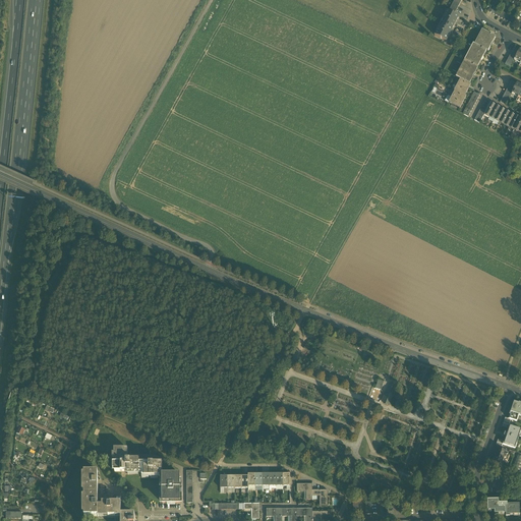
[(454,1),(451,7),(457,10),(460,4),(454,1)]
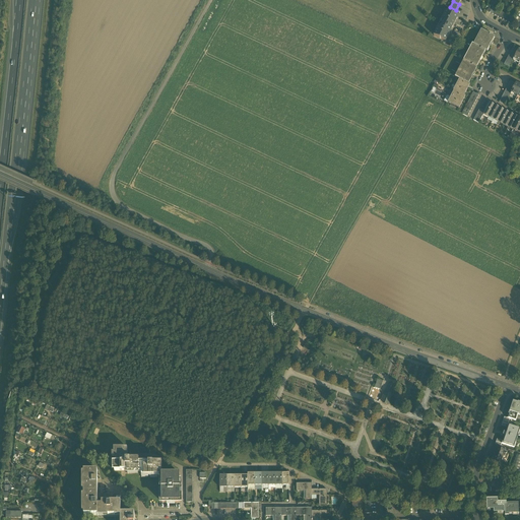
[(456,10),(450,7),(448,12),(454,15),(456,10)]
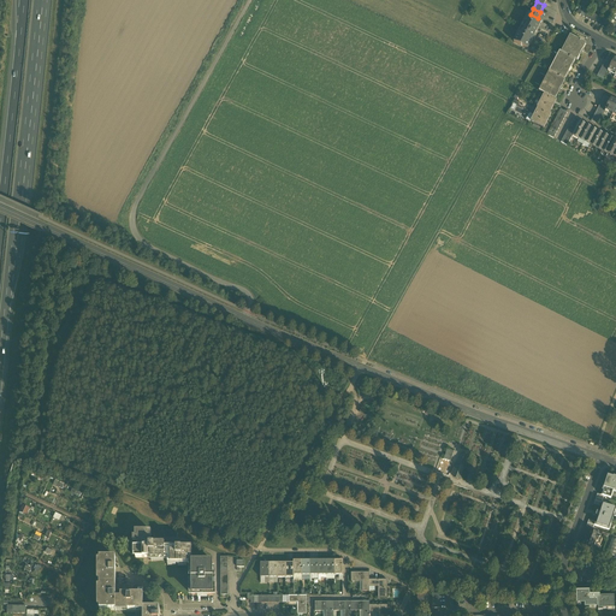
[(531,15),(528,13),(521,28),(535,35),(543,21),(538,18),(531,15)]
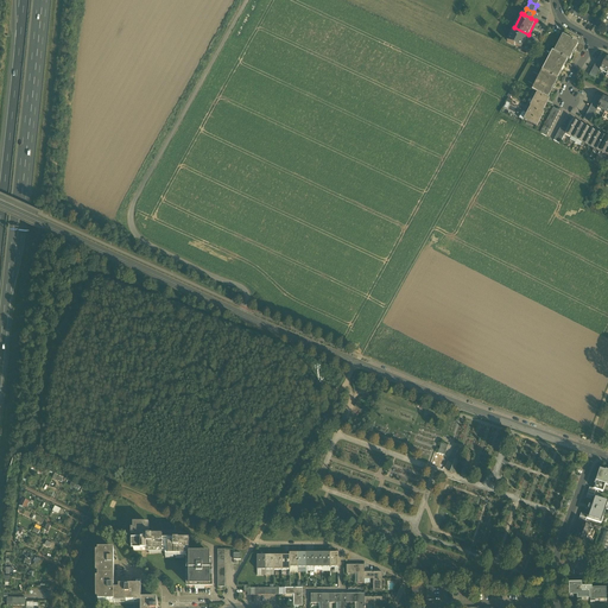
[(529,35),(514,27),(507,40),(521,48),(529,35)]
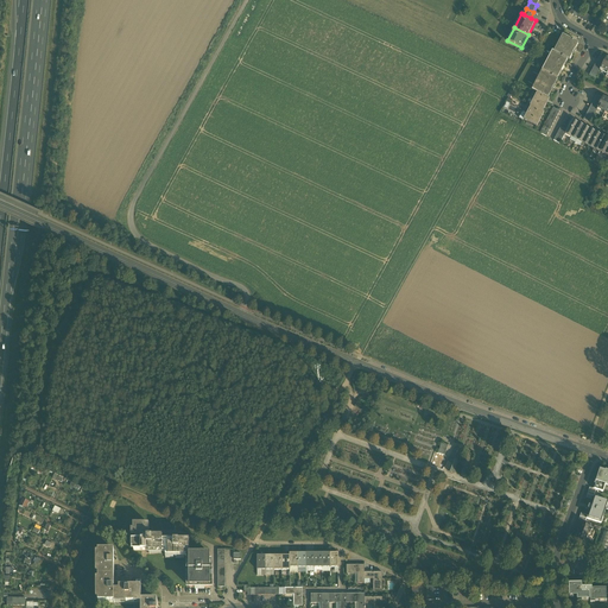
[(577,44),(562,36),(553,52),(568,59),(569,61),(577,44)]
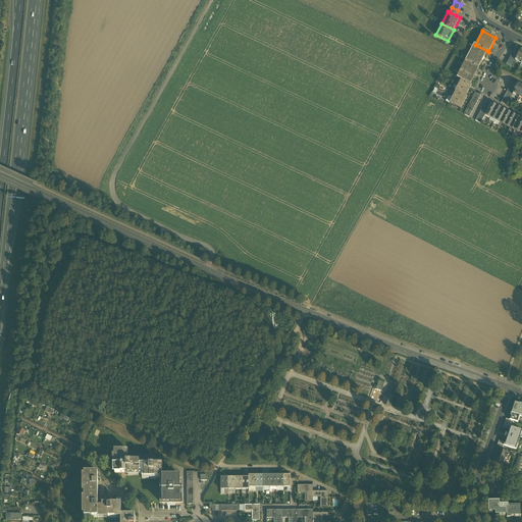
[(475,45),(466,61),(478,68),(487,51),(475,45)]
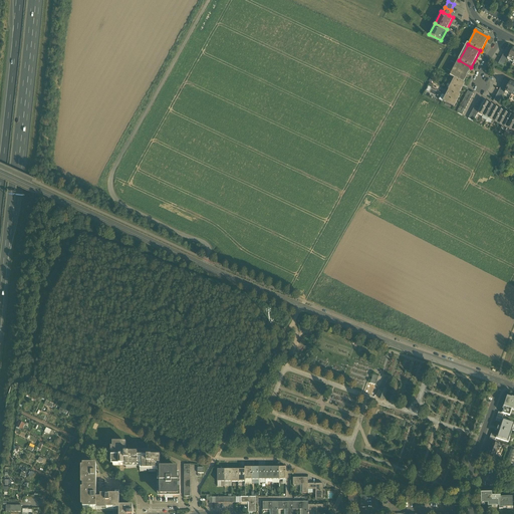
[(471,67),(459,60),(451,77),(454,78),(463,83),(471,67)]
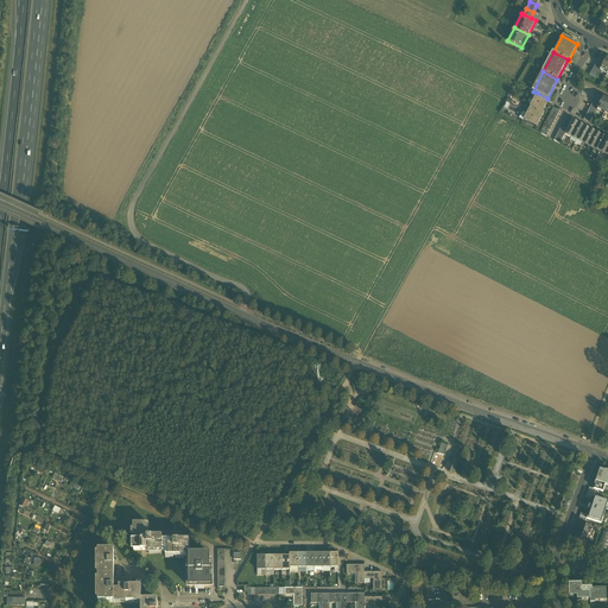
[(548,99),(537,93),(533,100),(545,106),(549,100),(548,99)]
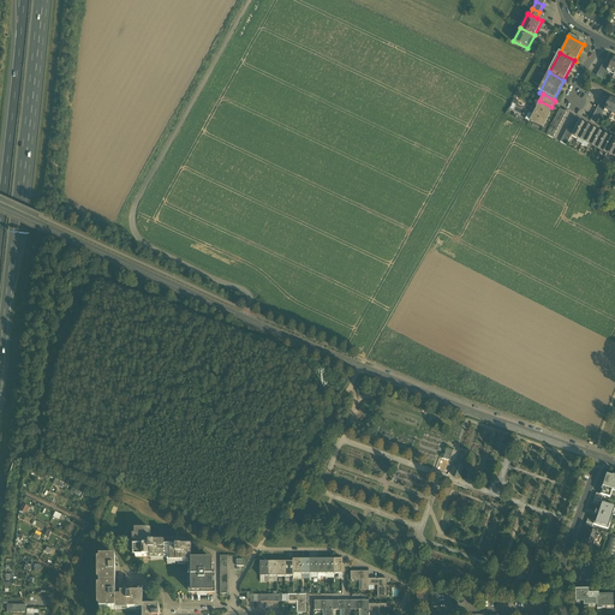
[(614,107),(614,101),(610,100),(608,103),(607,106),(604,109),(604,111),(611,114),(614,107)]
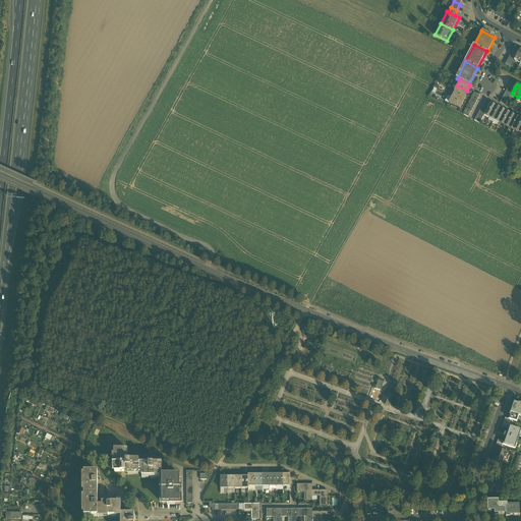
[(467,91),(457,85),(454,91),(455,92),(464,96),(467,91)]
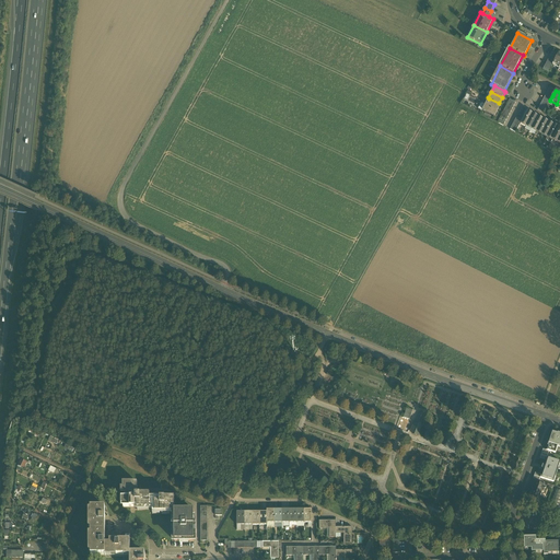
[(499,103),(489,98),(486,104),(498,111),(501,104),(499,103)]
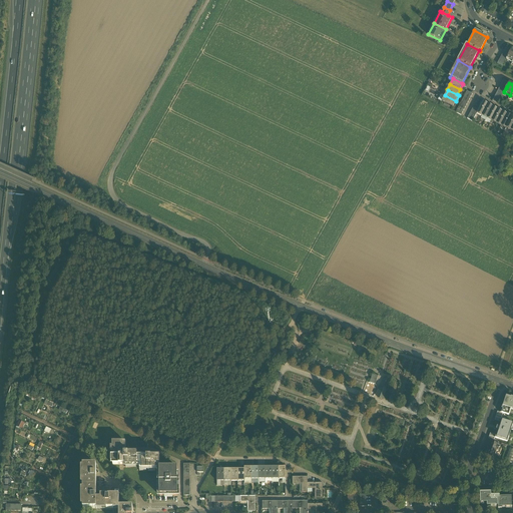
[(456,101),(445,95),(445,96),(442,95),(440,95),(438,100),(441,102),(442,101),(453,107),(456,101)]
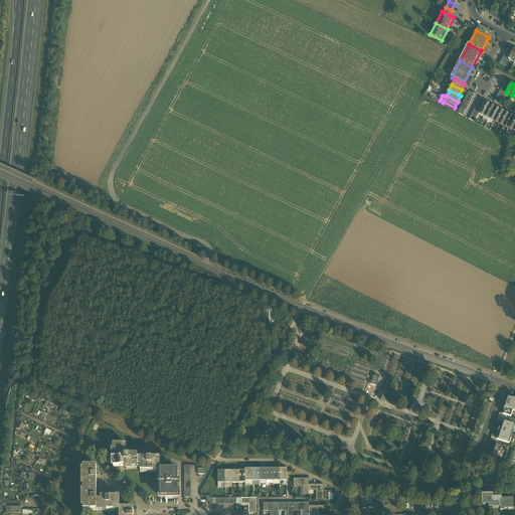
[(480,112),(479,114),(484,116),(490,105),(485,103),(484,104),(483,106),(481,109),(480,112)]
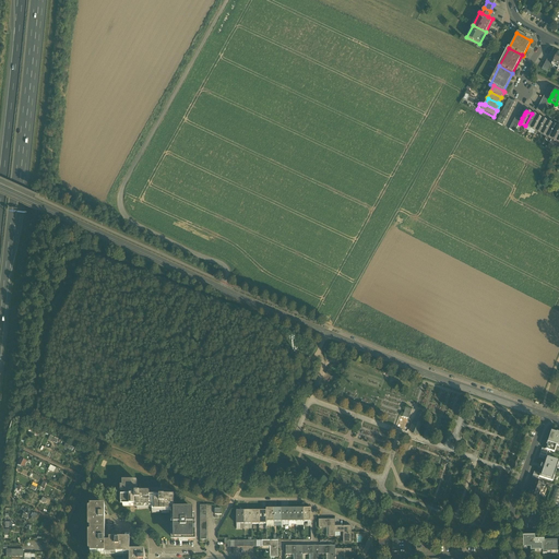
[(532,114),(525,126),(531,129),(536,117),(532,114)]
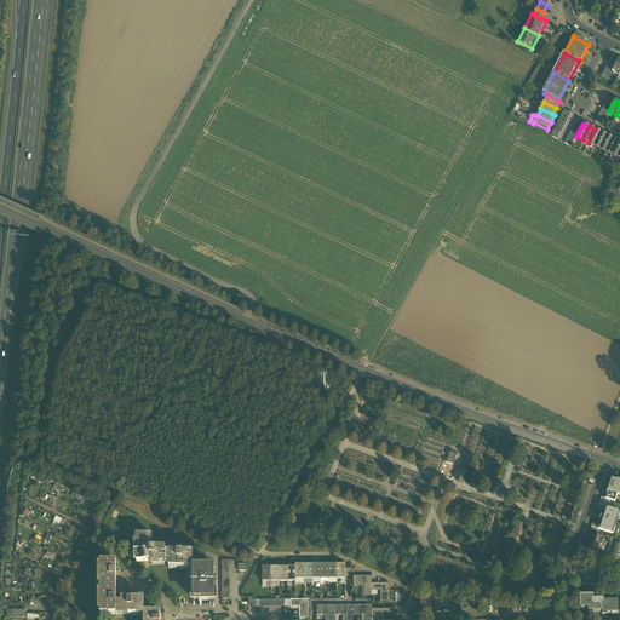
[(595,130),(589,143),(593,145),(601,132),(595,130)]
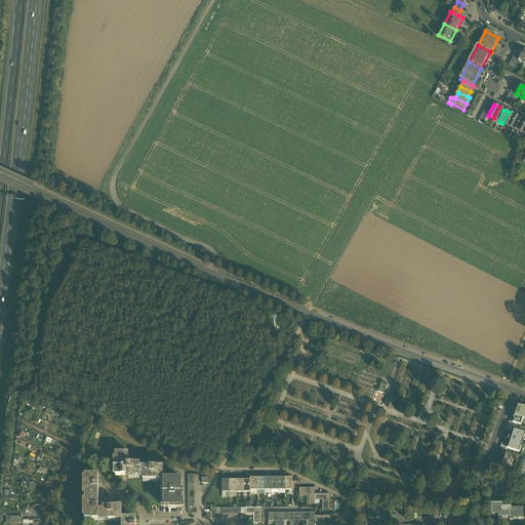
[(509,112),(502,123),(508,126),(514,115),(509,112)]
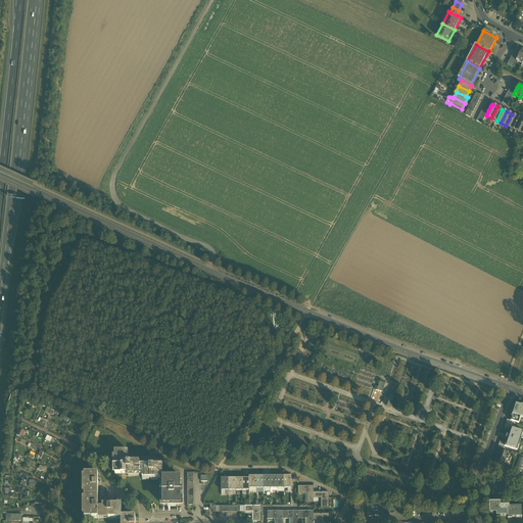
[(517,116),(512,114),(506,126),(511,129),(517,116)]
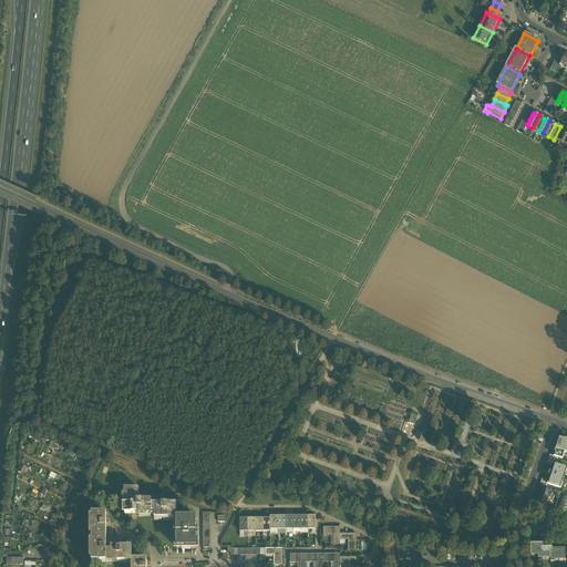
[(560,126),(554,140),(559,142),(566,130),(560,126)]
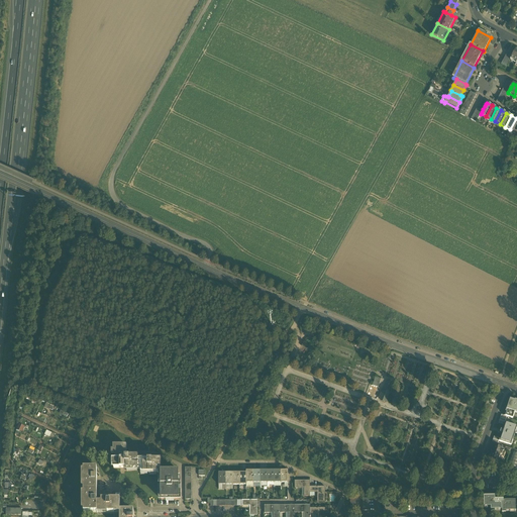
[(381,379),(375,377),(373,386),(378,387),(381,379)]
